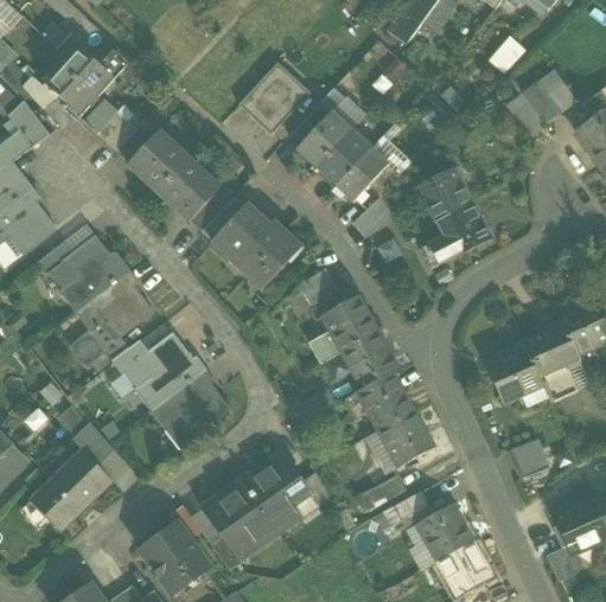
[(0,45),(4,43),(25,19),(4,0),(0,0),(0,45)]
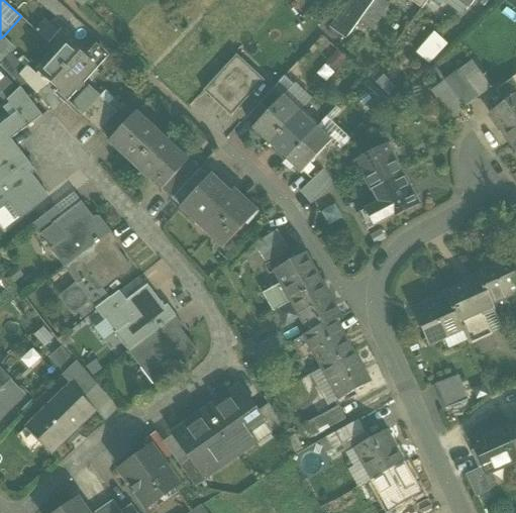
[(71,13),(56,0),(40,0),(64,20),(71,13)]
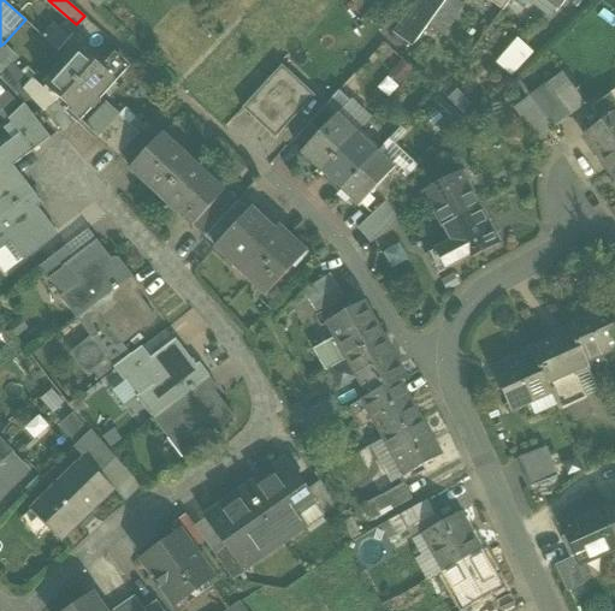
[(417,0),(395,30),(412,42),(442,0),(417,0)]
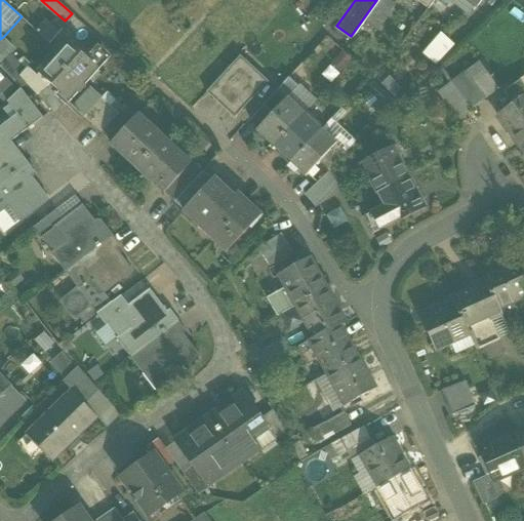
[(376,0),(363,19),(375,28),(393,2),(390,0),(376,0)]
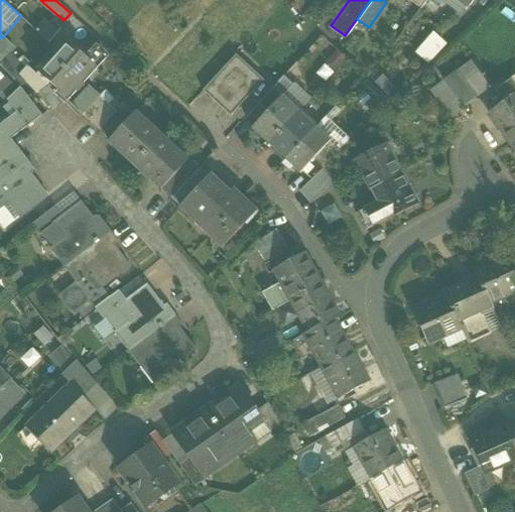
[(464,4),(458,0),(445,0),(459,10),(464,4)]
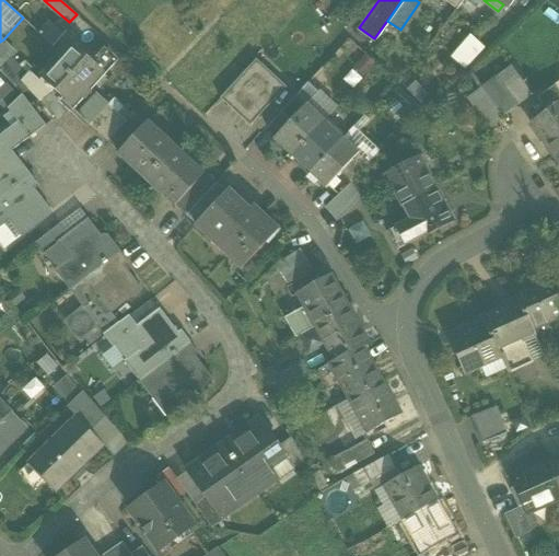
[(38,31),(51,41),(60,27),(47,19),(38,31)]
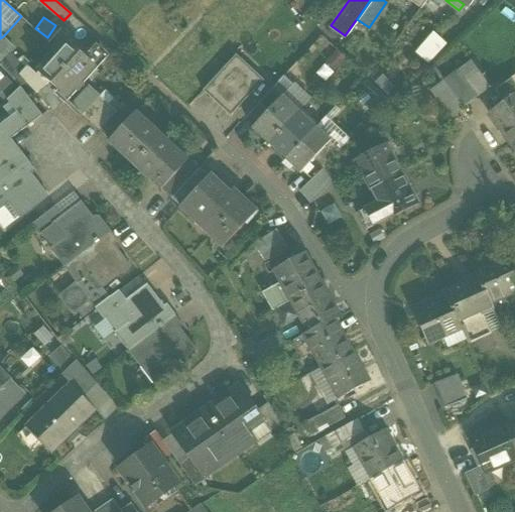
[(434,33),(418,50),(427,58),(443,41),(434,33)]
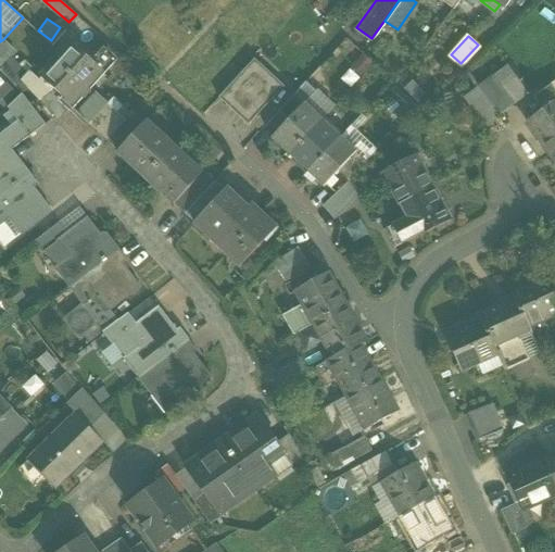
[(20,78),(28,69),(9,51),(12,48),(3,39),(0,41),(0,70),(21,91),(26,86),(20,78)]
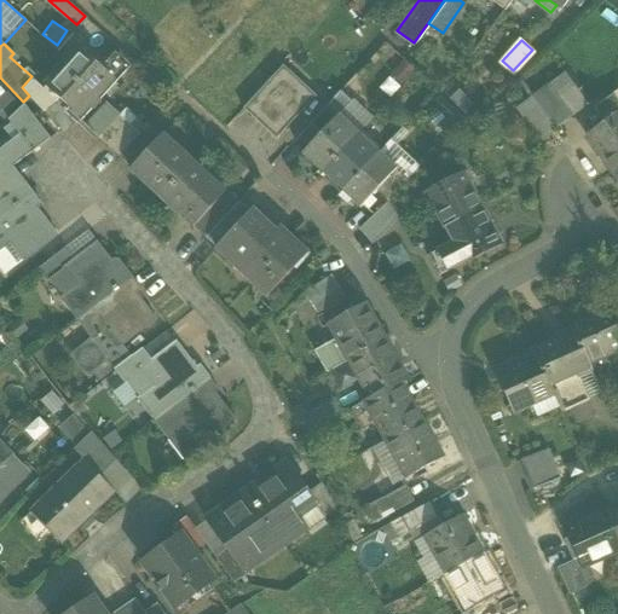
[(78,46),(45,84),(58,96),(76,113),(85,103),(90,108),(99,98),(94,93),(110,75),(78,46)]
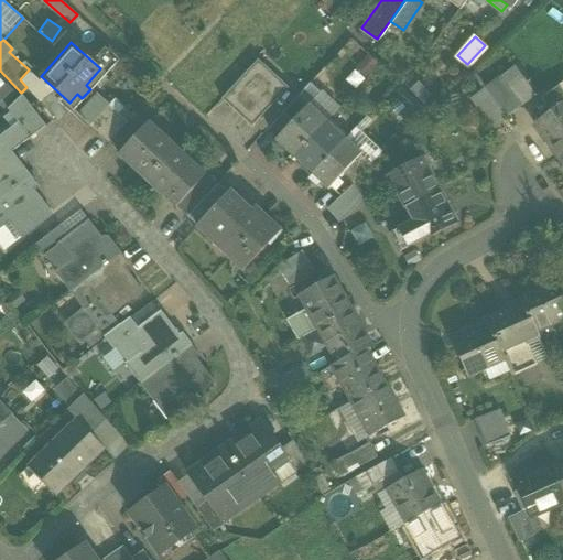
[(257,58),(239,77),(269,105),(277,97),(267,87),(277,76),(257,58)]
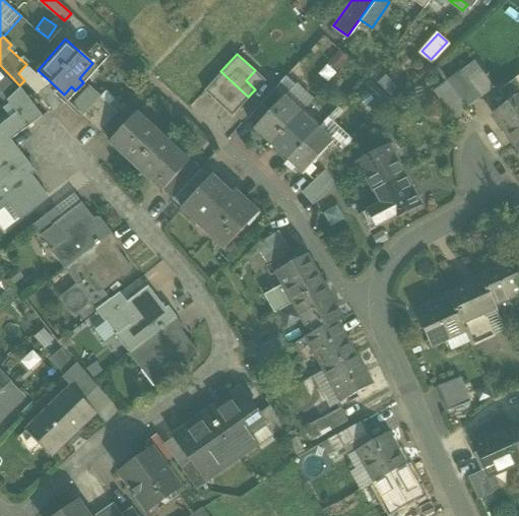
[(473,60),(446,78),(465,105),(493,85),(473,60)]
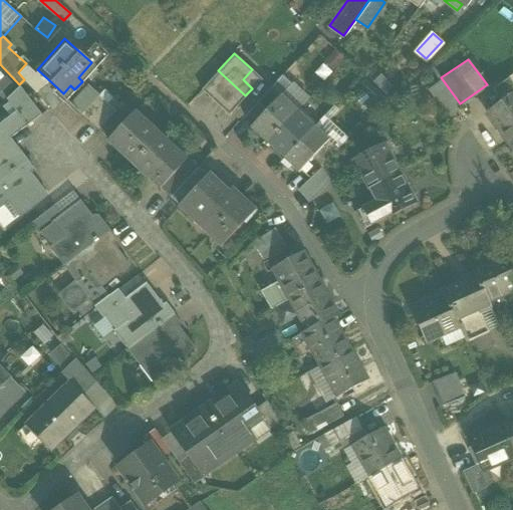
[(35,71),(26,63),(18,72),(24,79),(34,90),(48,79),(37,69),(35,71)]
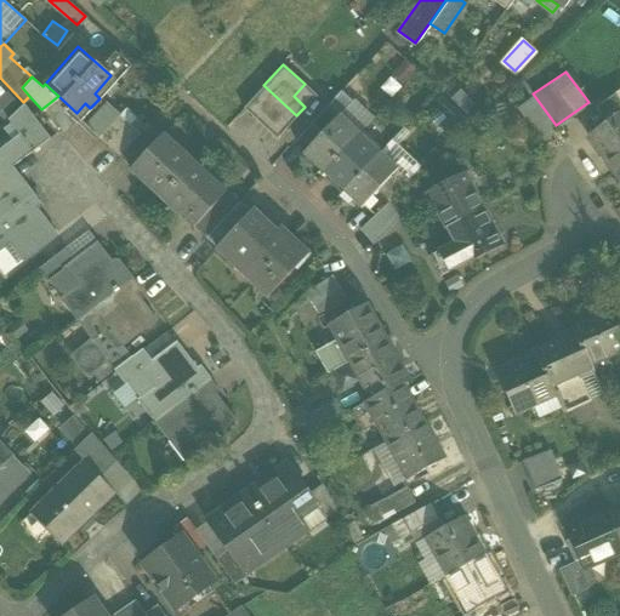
[(296,115),(263,85),(244,107),(277,137),(296,115)]
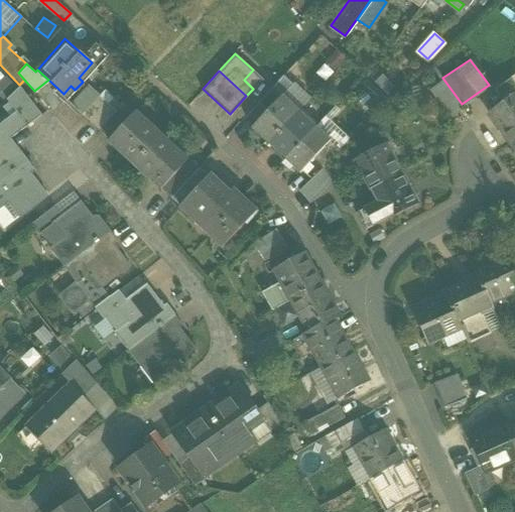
[(291,83),(282,74),(273,83),(283,92),(291,83)]
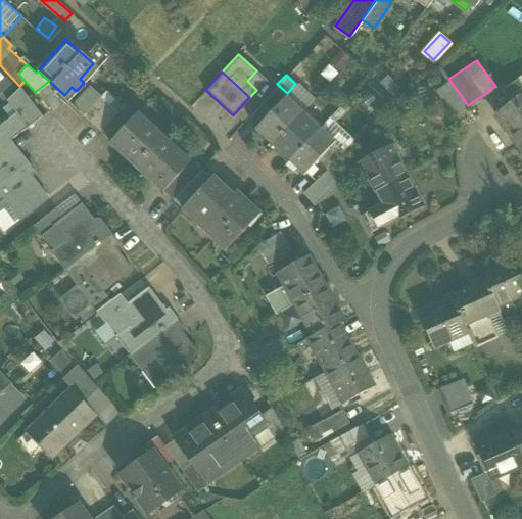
[(521,84),(517,78),(502,89),(510,100),(494,111),(516,142),(521,137),(521,84)]
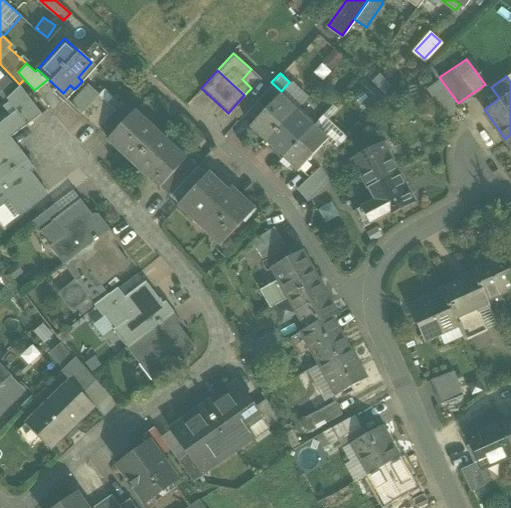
[(458,103),(439,77),(424,88),(443,113),(458,103)]
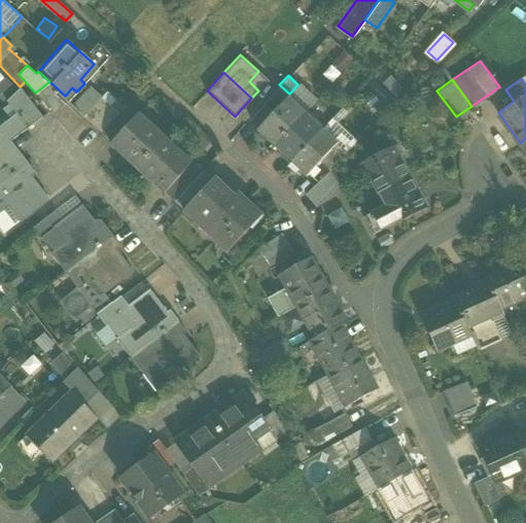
[(279,84),(263,103),(272,111),(286,96),(287,96),(289,94),(279,84)]
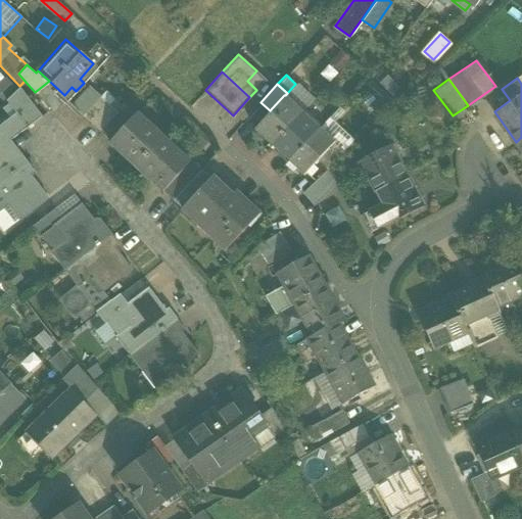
[(287,93),(285,95),(302,111),(313,99),(295,84),(287,93)]
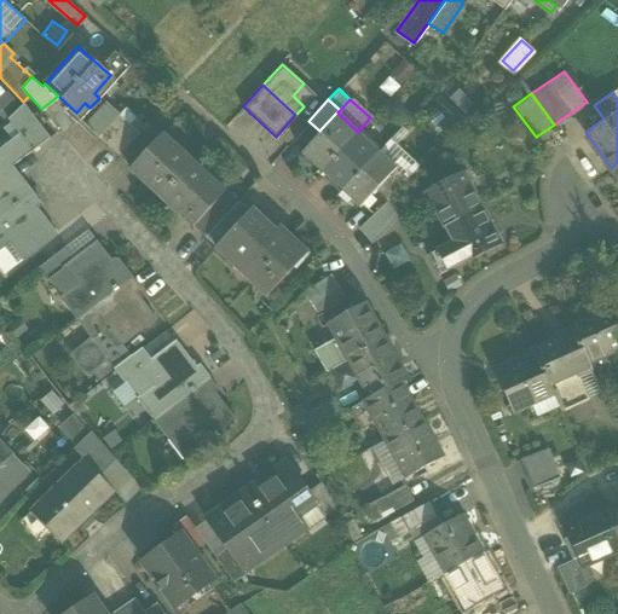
[(119,114),(105,102),(85,125),(98,135),(119,114)]
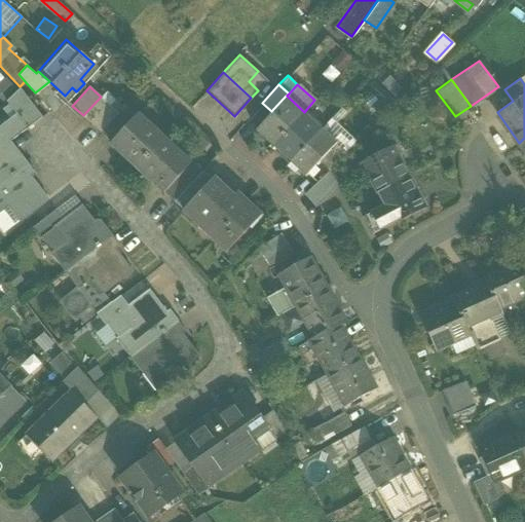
[(40,115),(22,88),(6,100),(16,113),(26,126),(40,115)]
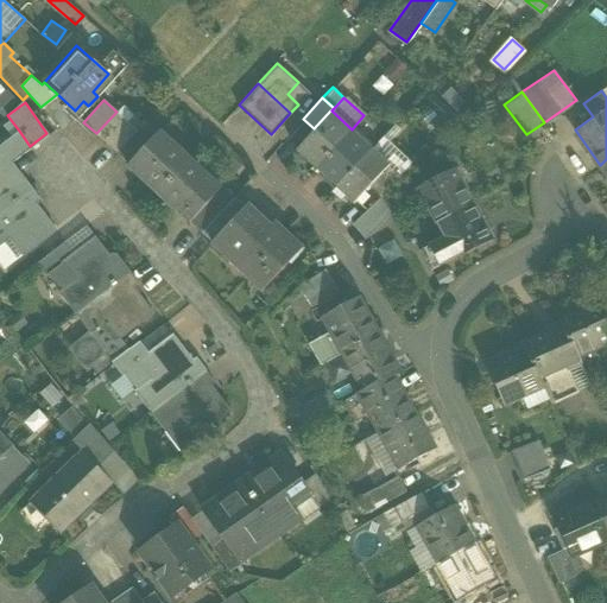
[(332,110),(330,110),(314,128),(296,148),(316,167),(352,129),(332,110)]
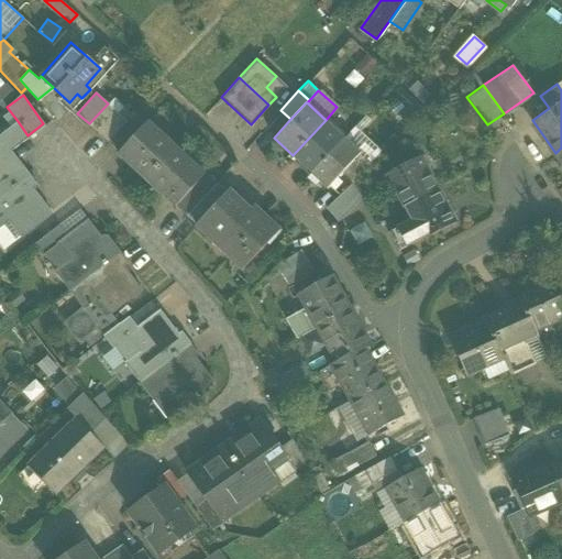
[(125,121),(108,103),(89,123),(108,141),(125,121)]
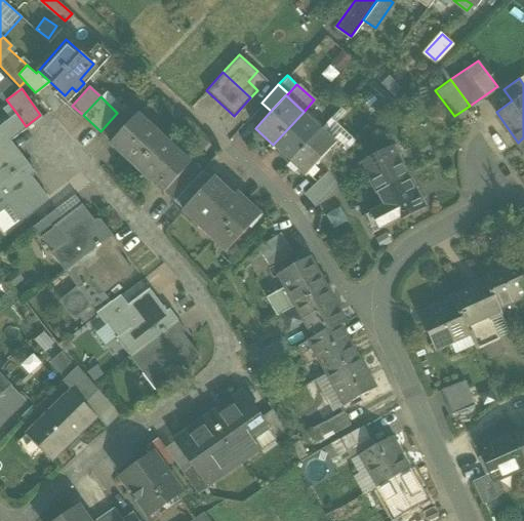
[(117,113),(101,131),(112,139),(129,120),(120,111),(118,113),(117,113)]
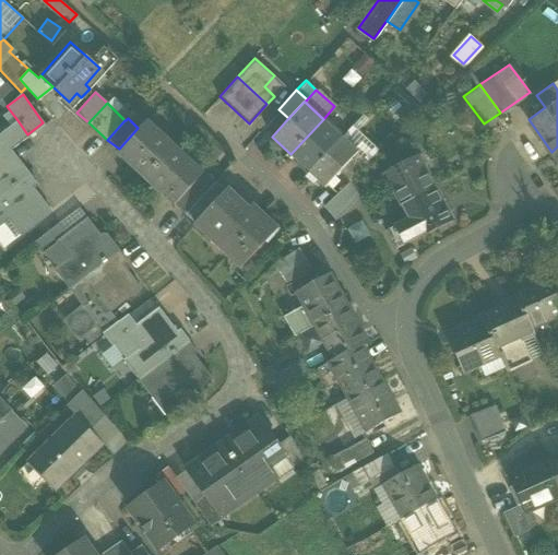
[(323,119),(291,154),(309,172),(341,136),(323,119)]
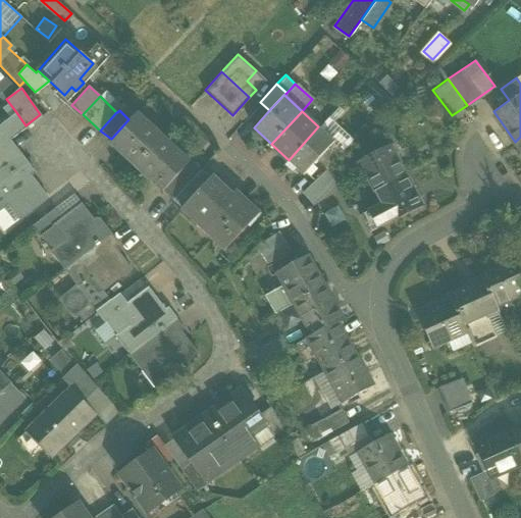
[(16,112),(0,123),(0,135),(5,142),(25,125),(16,112)]
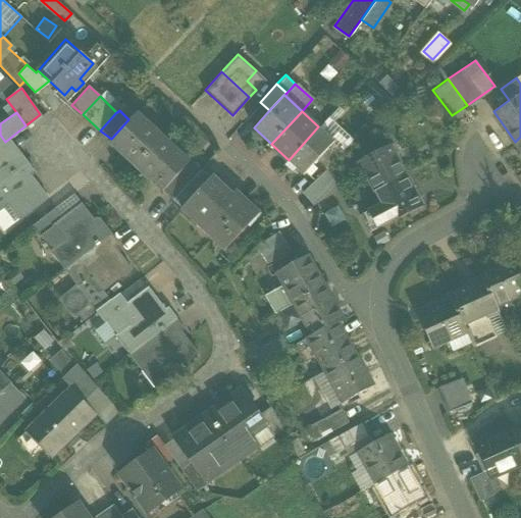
[(159,140),(145,127),(148,123),(136,112),(128,119),(111,139),(109,141),(136,165),(159,140)]
